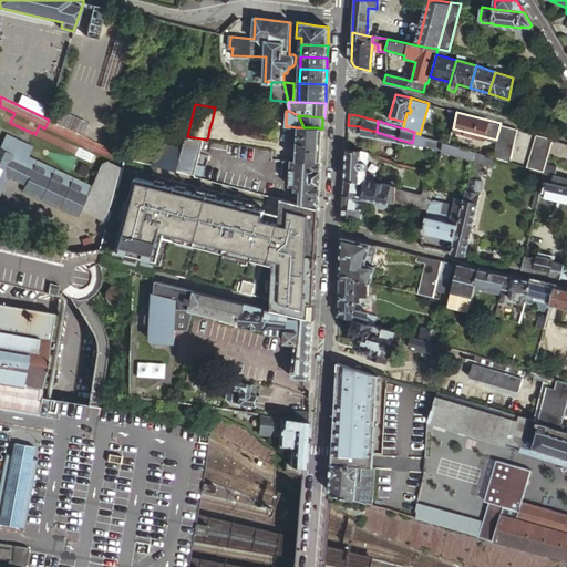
[(518,129),(501,123),(496,140),(492,156),(496,157),(511,162),(518,129)]
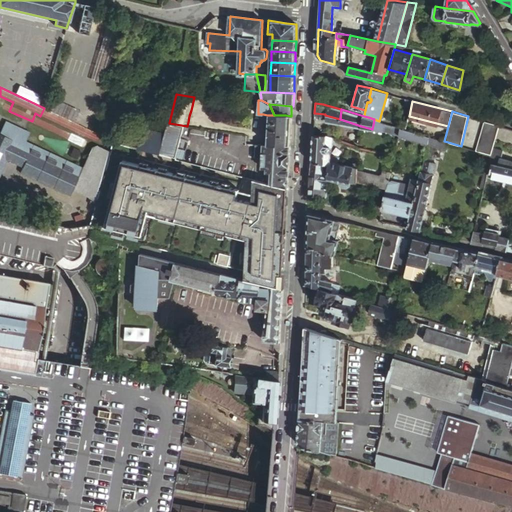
[(269,146),(290,148),(290,142),(292,119),(292,116),(291,116),(285,115),(276,115),(274,115),(271,115),(270,119),(269,140),(269,146)]
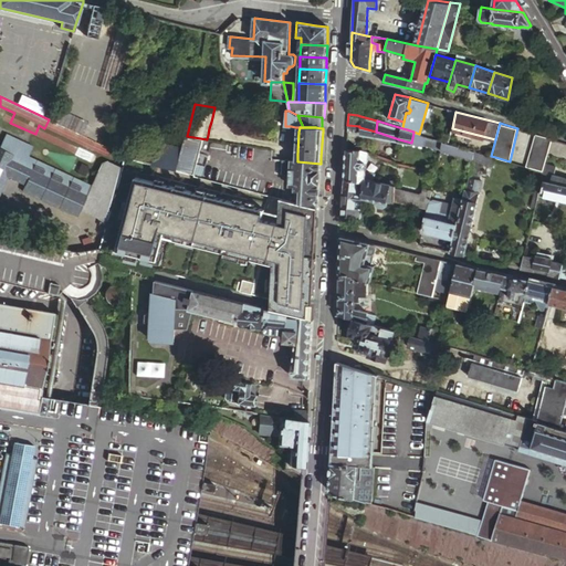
[(419,134),(413,132),(412,138),(421,140),(421,142),(442,148),(443,140),(419,134)]
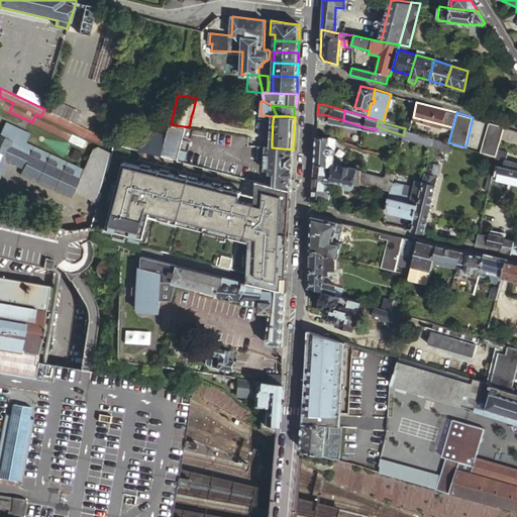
[(10,123),(6,121),(2,129),(7,131),(10,123)]
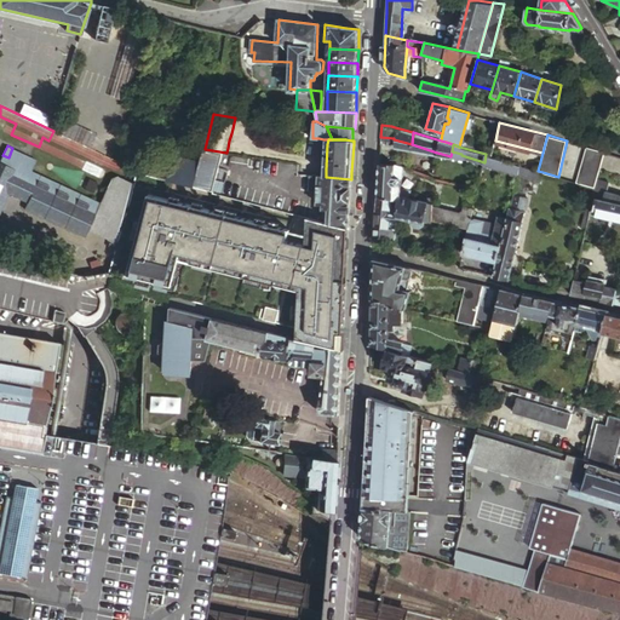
[(604,151),(586,147),(577,182),(596,188),(598,178),(604,151)]
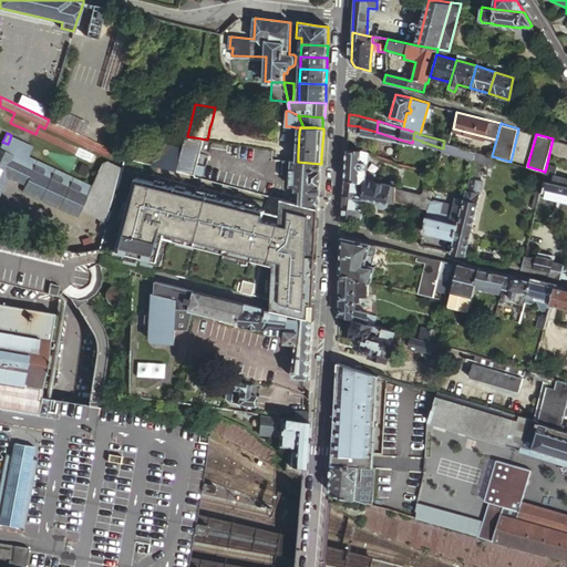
[(81,210),(105,222),(117,178),(121,165),(106,160),(102,161),(92,184),(28,155),(32,145),(11,135),(8,144),(2,142),(0,146),(0,189),(7,176),(23,184),(21,191),(78,216),(81,210)]
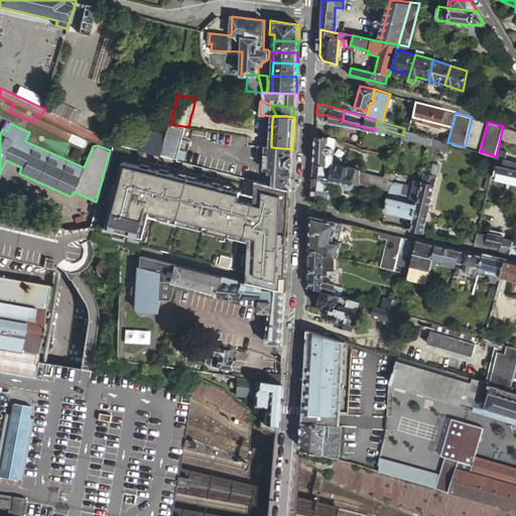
[(188,127),(170,124),(167,135),(162,154),(180,159),(180,156),(183,145),(184,143),(188,127)]
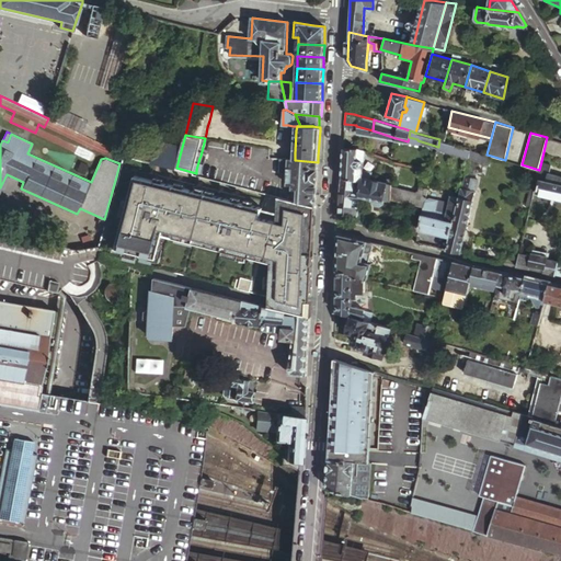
[(439,139),(438,147),(437,148),(469,157),(471,149),(439,139)]
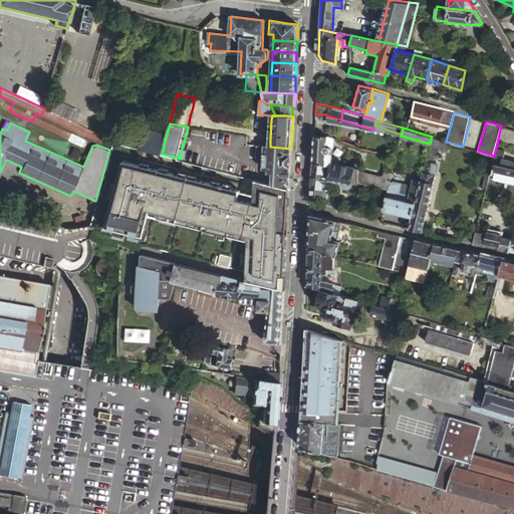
[(162,155),(162,154),(167,135),(143,129),(139,148),(162,155)]
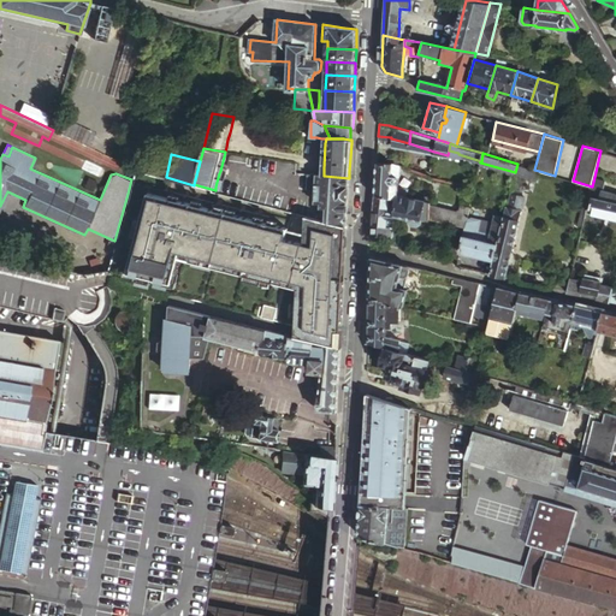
[(392,164),(377,163),(375,197),(397,200),(397,197),(398,197),(408,199),(408,191),(398,190),(398,188),(396,185),(397,178),(400,179),(402,166),(392,164)]
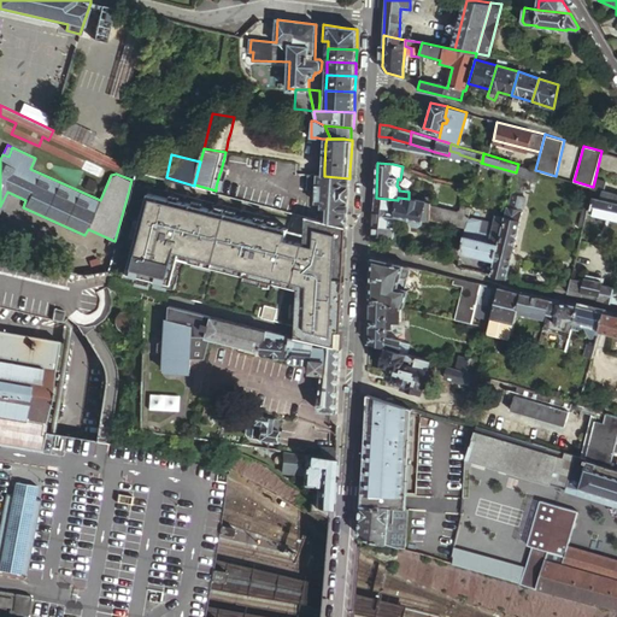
[(518,164),(516,172),(538,178),(540,171),(535,170),(518,164)]
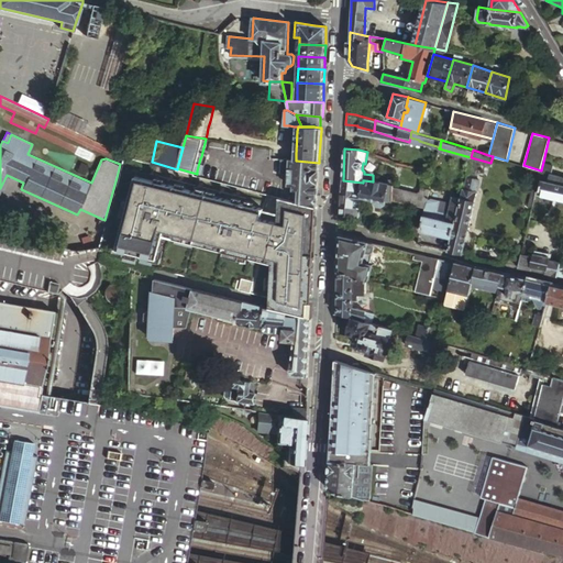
[(304,203),(317,207),(319,165),(319,163),(296,161),(282,159),(280,166),(280,173),(288,174),(288,180),(288,185),(290,186),(290,188),(295,188),(295,189),(297,189),(300,190),(300,195),(299,198),(299,202),(304,203)]
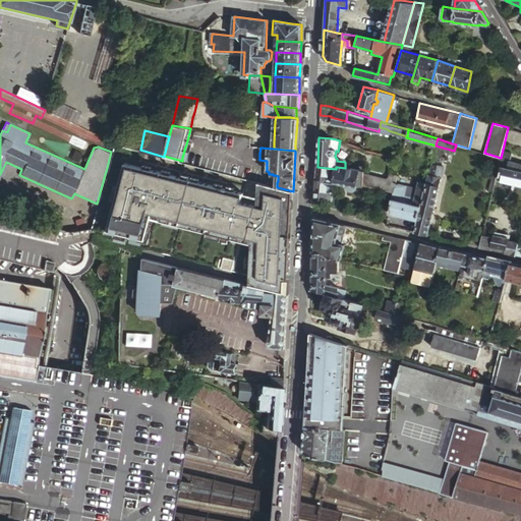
[(503,150),(501,158),(499,165),(502,165),(499,178),(520,184),(520,163),(511,161),(513,153),(503,150)]
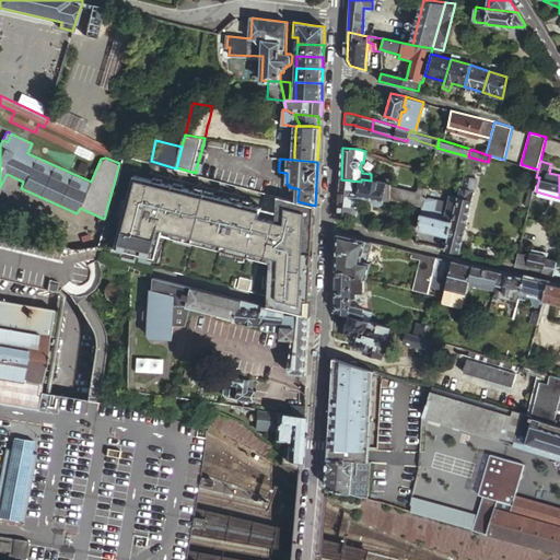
[(267,305),(310,316),(311,296),(315,206),(302,202),(298,201),(280,197),(277,221),(258,217),(258,206),(139,175),(120,246),(167,258),(172,236),(190,241),(188,247),(219,256),(218,261),(259,272),(259,265),(270,268),(269,291),(268,298),(267,305)]
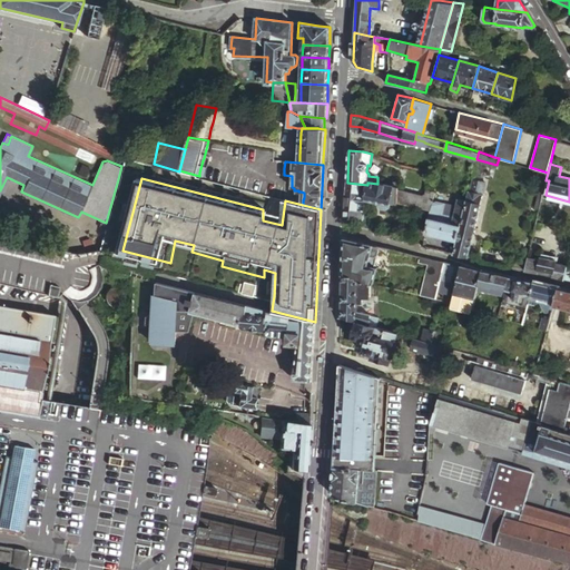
[(485,183),(471,179),(469,189),(483,194),(485,183)]
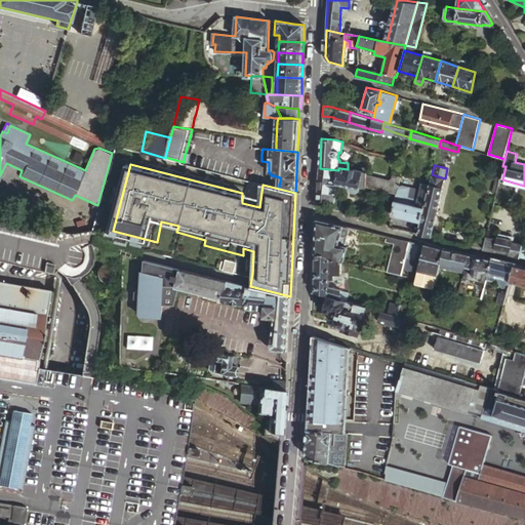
[(339,168),(336,184),(351,187),(350,189),(351,192),(356,193),(358,191),(359,189),(362,189),(363,186),(366,187),(367,174),(368,166),(363,166),(363,171),(360,170),(348,169),(339,168)]
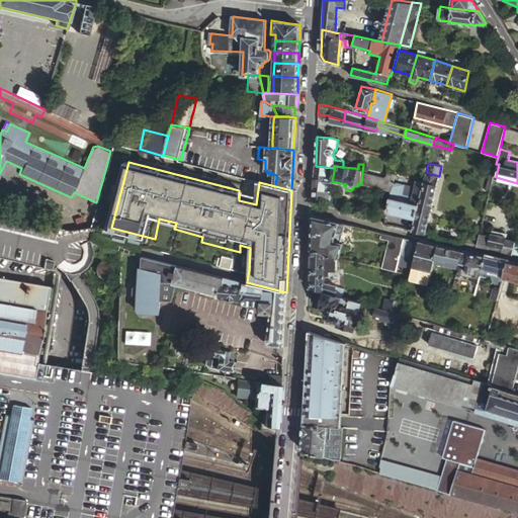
[(334,168),(316,166),(315,188),(315,197),(315,198),(327,201),(330,201),(332,191),(333,185),(332,184),(332,181),(335,166),(334,166),(334,168)]
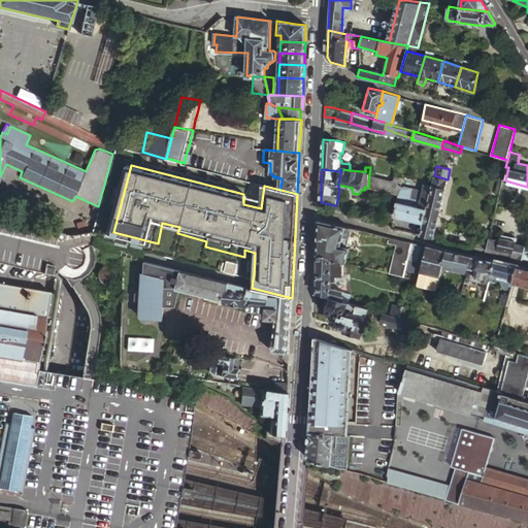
[(393,180),(369,175),(368,188),(399,194),(401,185),(403,176),(395,175),(394,178),(393,180)]
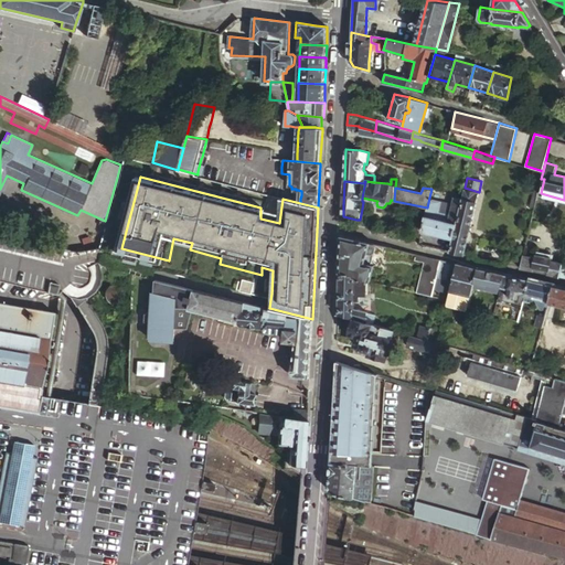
[(451,237),(448,252),(464,255),(479,192),(465,188),(462,198),(451,237)]
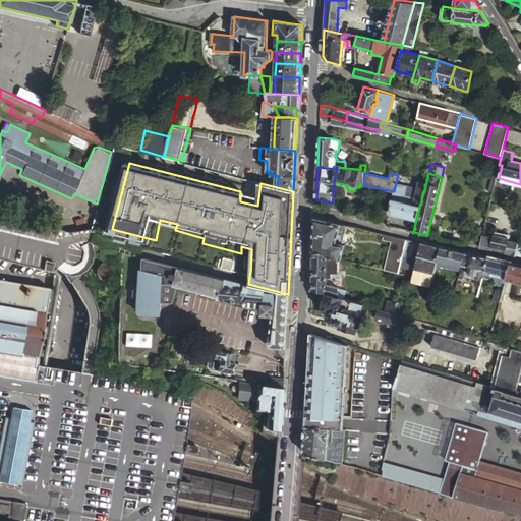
[(396,182),(394,191),(392,199),(389,213),(416,219),(426,182),(418,180),(413,197),(404,195),(407,185),(396,182)]
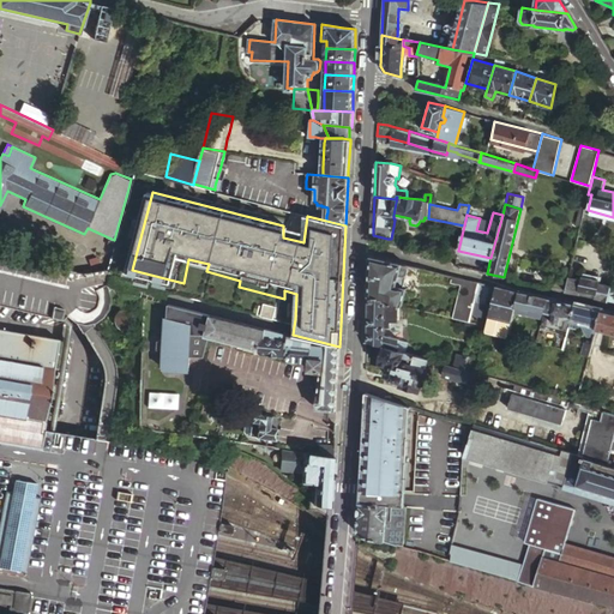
[(402,228),(393,227),(391,239),(387,239),(387,242),(398,245),(402,228)]
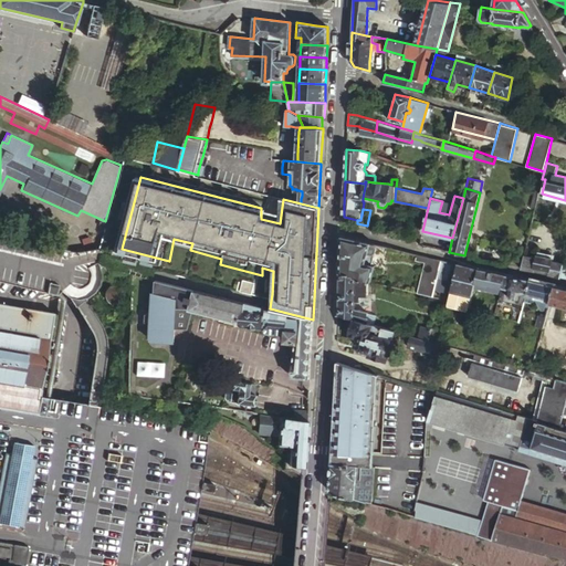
[(411,236),(420,238),(421,237),(422,231),(426,217),(416,215),(411,236)]
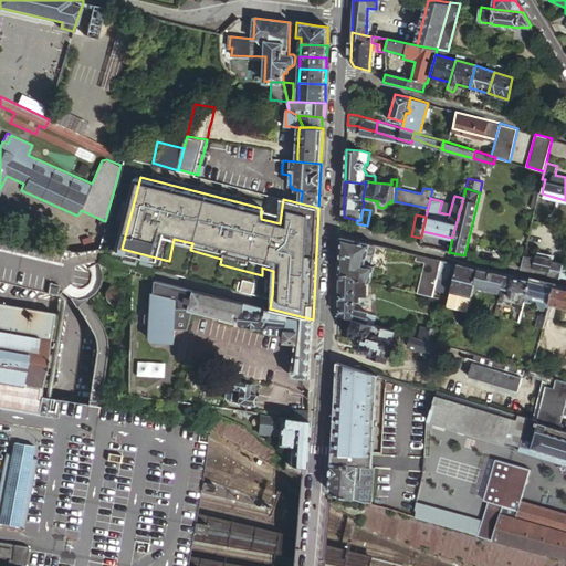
[(51,243),(45,239),(0,228),(0,280),(19,285),(50,293),(53,290),(58,293),(60,294),(61,294),(62,295),(64,296),(67,297),(71,297),(74,297),(75,297),(80,297),(82,296),(84,296),(87,295),(92,292),(96,286),(98,283),(98,282),(98,280),(100,279),(100,278),(100,274),(100,270),(98,266),(97,264),(96,262),(94,260),(94,259),(92,257),(88,254),(83,252),(79,251),(73,250),(53,244),(53,243),(51,243)]
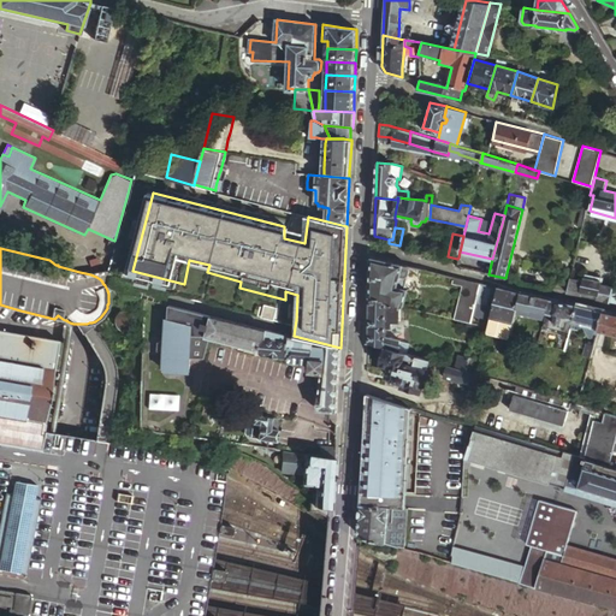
[(371,259),(371,297),(398,303),(403,304),(407,289),(397,286),(400,276),(406,277),(408,276),(409,270),(408,266),(373,258),(371,259)]
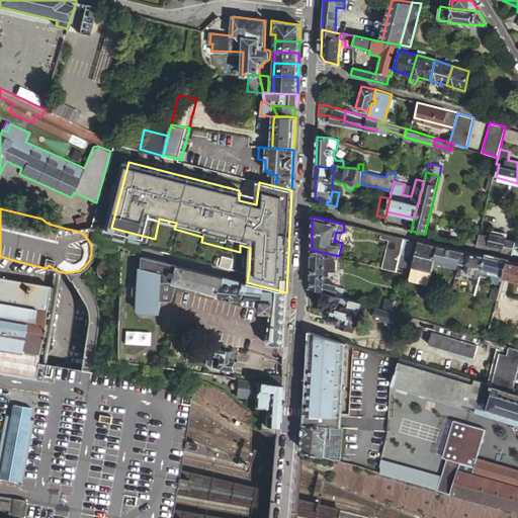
[(481,233),(478,246),(513,254),(516,241),(506,238),(507,235),(491,232),(491,235),(481,233)]
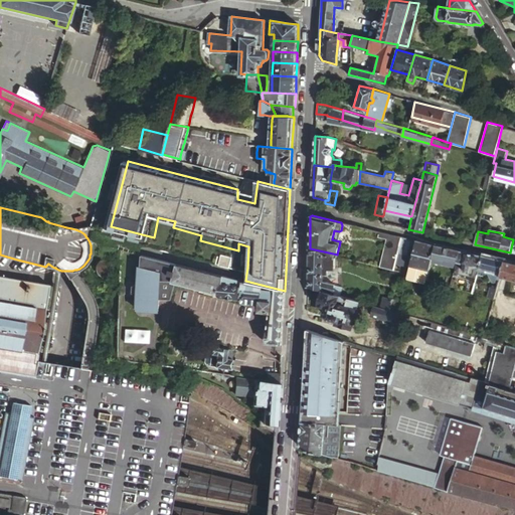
[(414,239),(400,236),(396,251),(410,255),(414,239)]
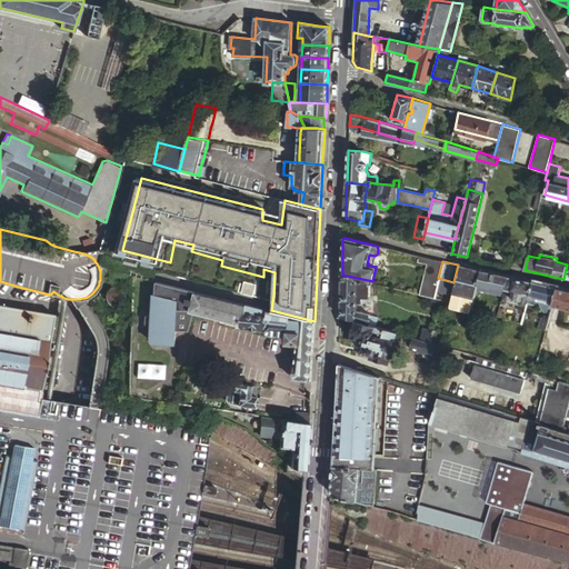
[(458,265),(453,282),(449,301),(470,308),(476,283),(479,270),(458,265)]
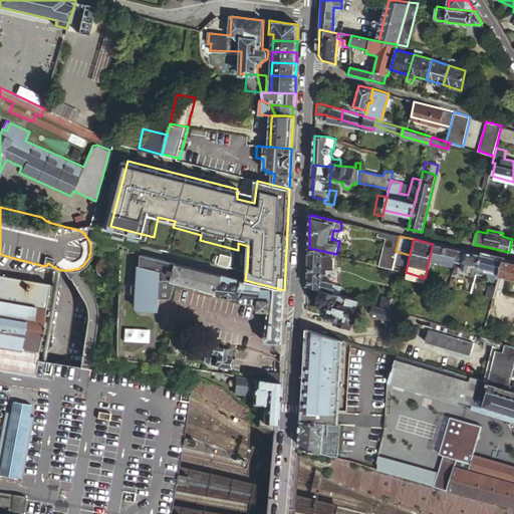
[(458,249),(433,244),(430,256),(440,259),(440,257),(444,258),(443,263),(453,265),(458,249)]
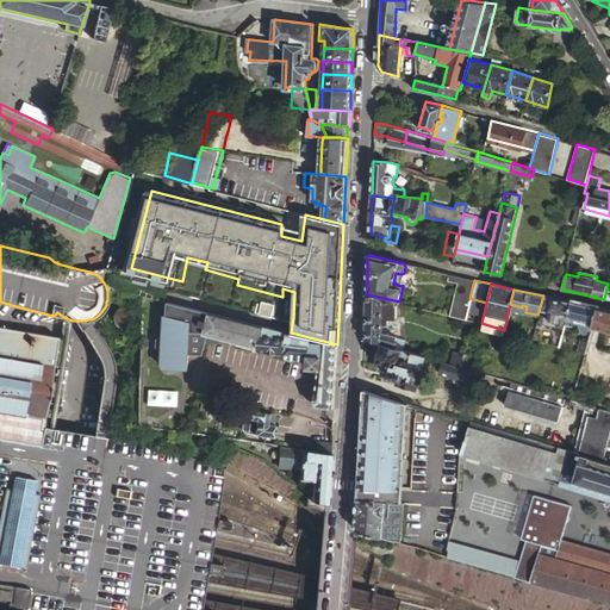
[(366,340),(383,344),(393,348),(396,336),(381,332),(381,322),(386,322),(386,321),(386,317),(393,317),(394,316),(394,300),(367,294),(366,340)]
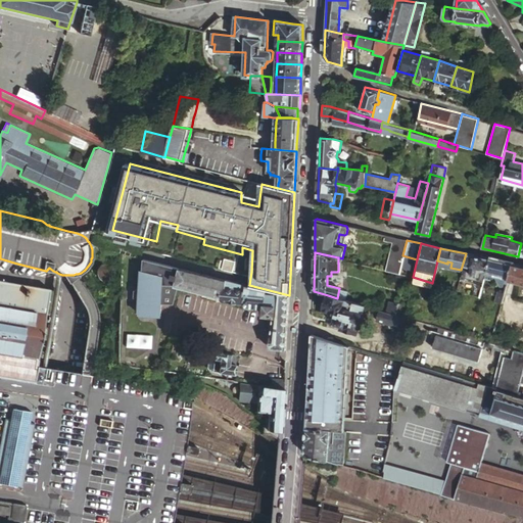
[(488,258),(466,253),(461,270),(472,273),(474,272),(475,268),(480,270),(473,294),(478,296),(480,290),(483,278),(485,270),(488,258)]
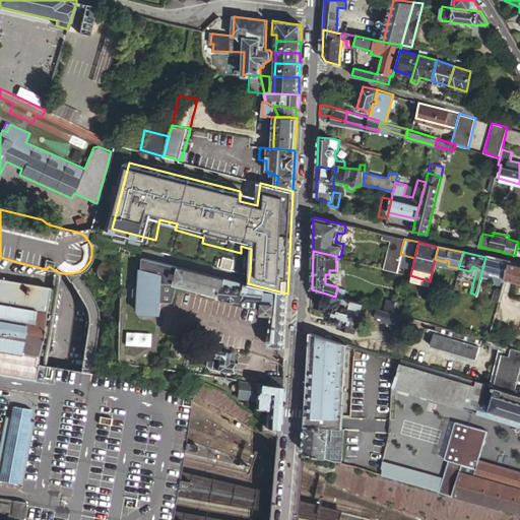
[(285,344),(287,294),(265,287),(257,285),(248,283),(225,278),(217,276),(205,273),(179,266),(179,267),(142,257),(140,287),(133,286),(133,295),(140,295),(140,298),(139,312),(159,313),(160,302),(161,282),(168,282),(175,282),(175,283),(177,284),(218,295),(218,296),(219,296),(221,299),(229,300),(236,301),(236,300),(243,301),(246,304),(260,305),(262,302),(260,312),(270,312),(270,317),(269,331),(268,342),(268,343),(269,343),(285,344)]
